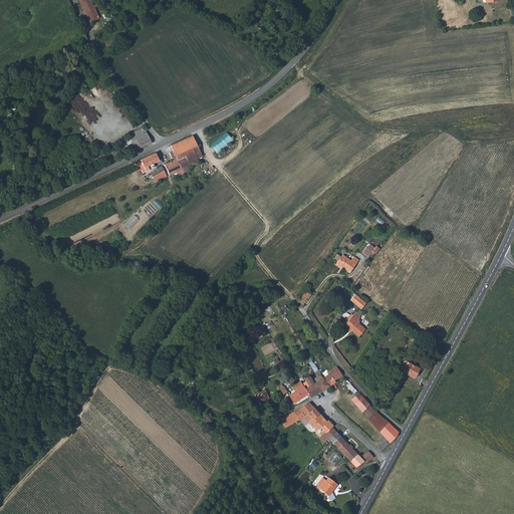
[(78,0),(89,23),(98,18),(93,5),(89,0),(78,0)]
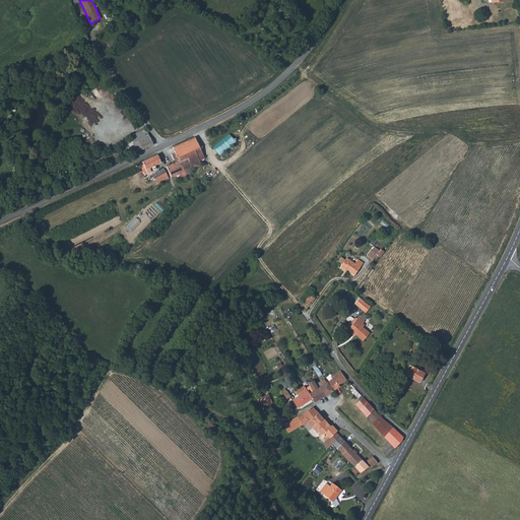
[(133,143),(144,137),(148,135),(144,130),(130,136),(133,143)]
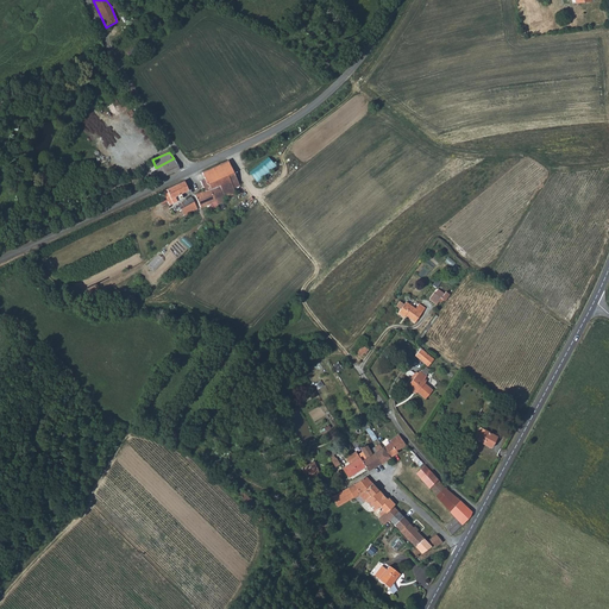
[(268,157),(248,174),(256,183),(275,167),(268,157)]
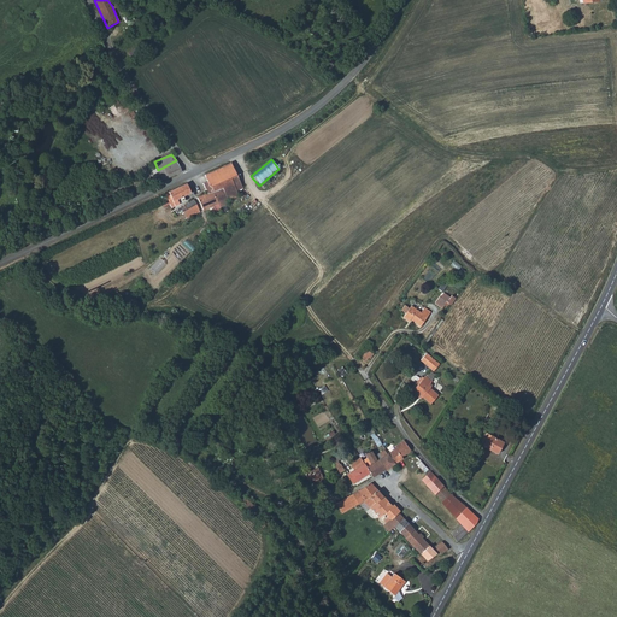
[(171,163),(176,175),(182,172),(176,160),(171,163)]
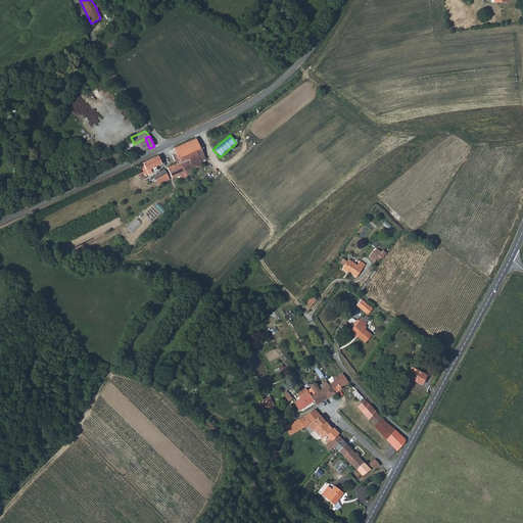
[(138,153),(149,148),(145,138),(134,144),(138,153)]
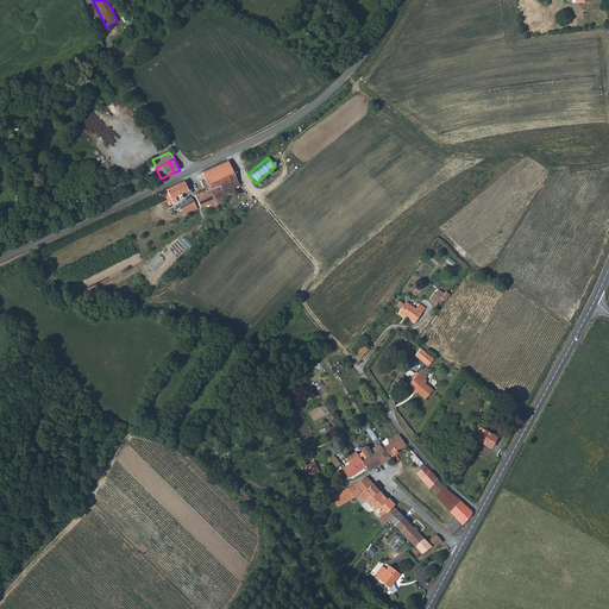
[(224,195),(223,192),(233,187),(228,176),(233,174),(227,161),(202,173),(206,179),(201,181),(205,190),(195,195),(201,207),(215,201),(215,199),(221,196),(224,195)]
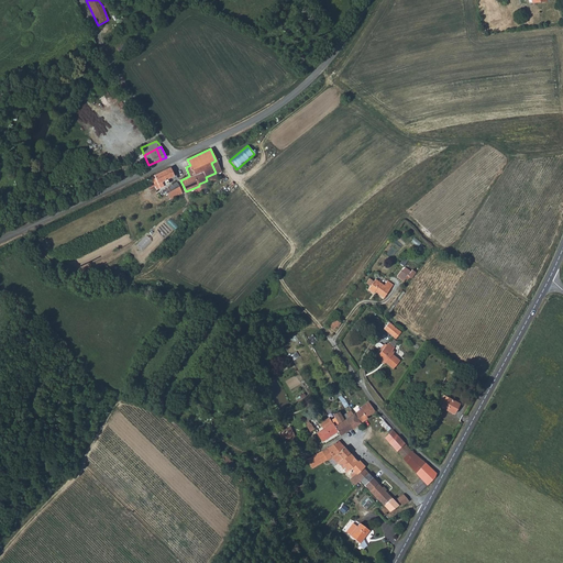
[(170,167),(150,177),(156,189),(168,183),(167,179),(175,176),(170,167)]
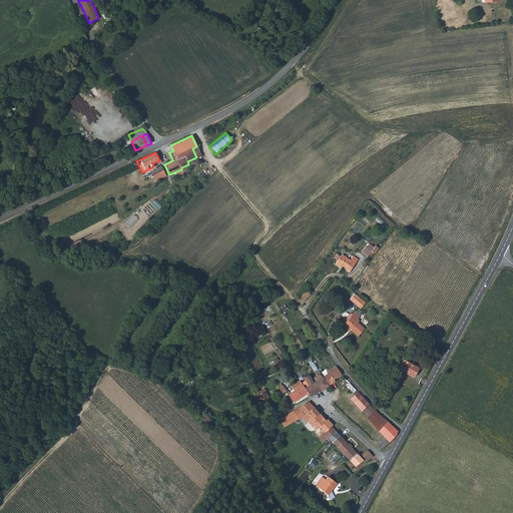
[(152,175),(155,174),(163,169),(161,165),(149,171),(152,175)]
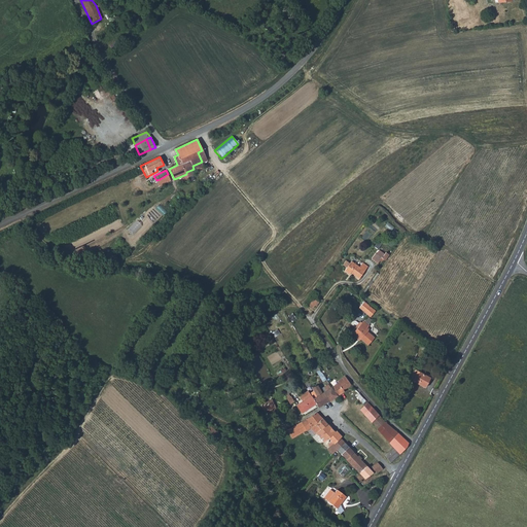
[(379,249),(378,250),(376,254),(375,253),(371,258),(377,262),(384,254),(379,249)]
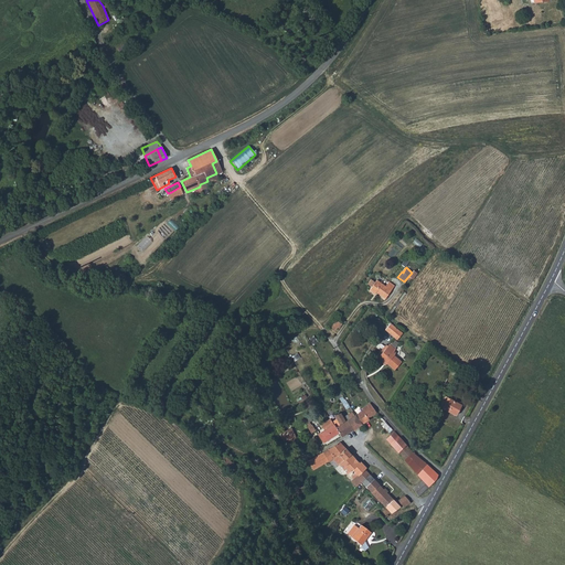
[(374,283),(371,280),(366,285),(371,288),(369,291),(374,295),(375,294),(384,299),(394,286),(388,281),(384,287),(376,280),(374,283)]
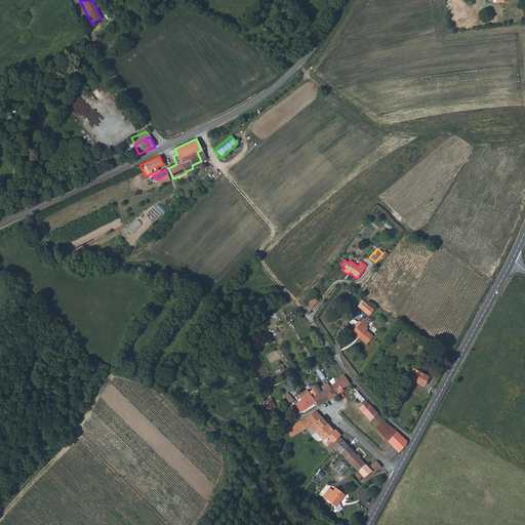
[(363,301),(358,308),(366,316),(371,310),(368,307),(363,301)]
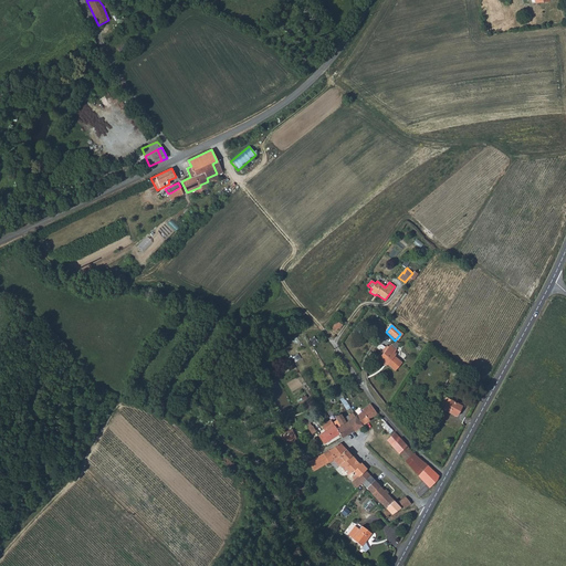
[(287,331),(282,333),(285,343),(292,341),(287,331)]
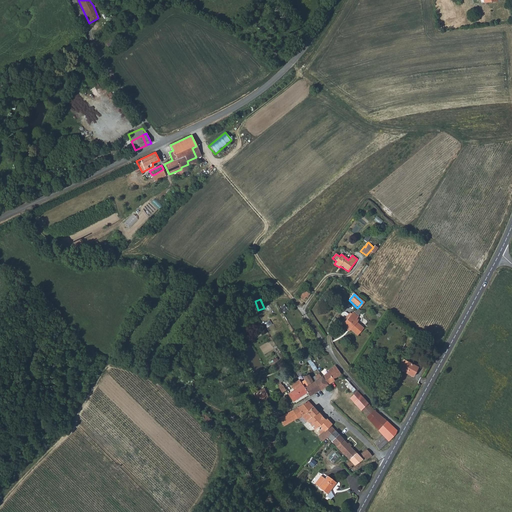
[(253,312),(258,310),(255,301),(250,303),(253,312)]
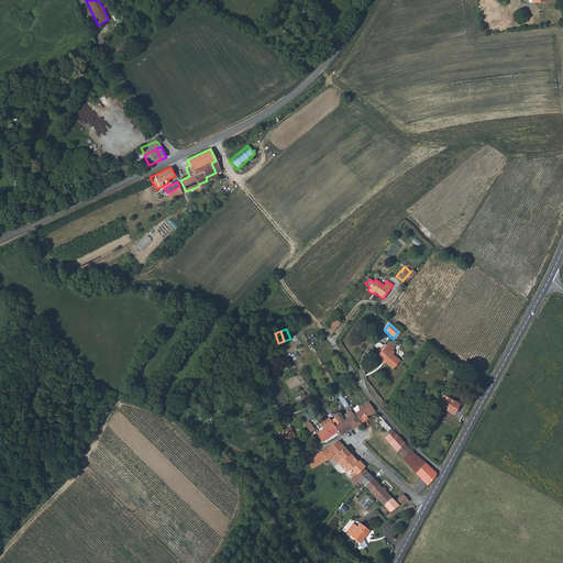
[(394,350),(388,344),(377,356),(394,370),(400,362),(393,355),(394,354),(392,352),(394,350)]
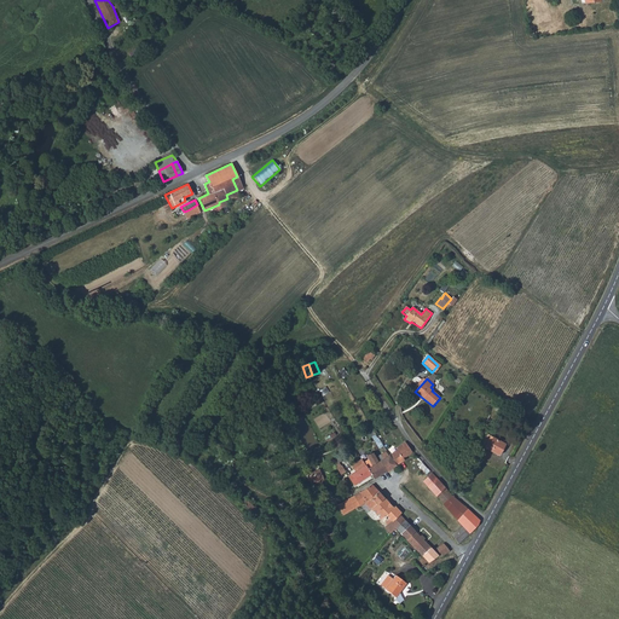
[(504,444),(486,434),(480,446),(498,456),(504,444)]
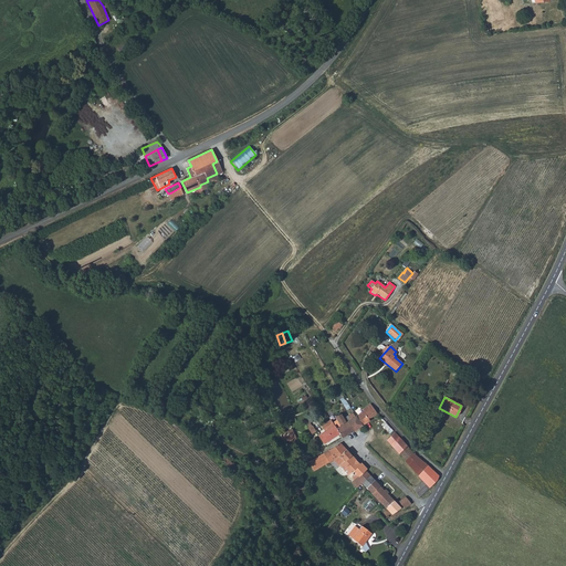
[(356,416),(362,425),(368,420),(367,418),(376,412),(370,404),(362,409),(364,410),(360,412),(356,416)]
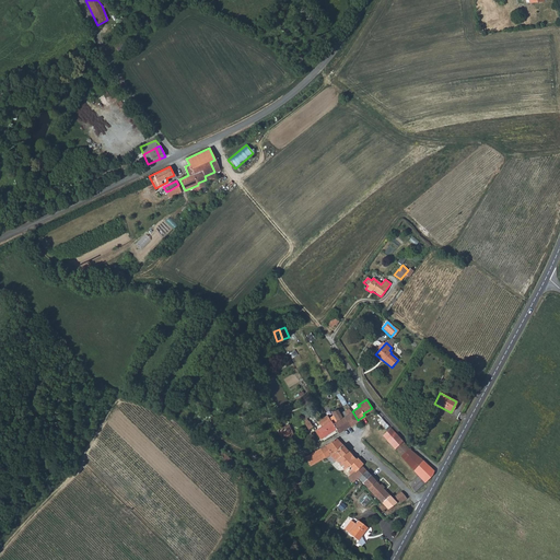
[(349,426),(343,417),(341,418),(336,409),(328,411),(330,415),(327,418),(335,429),(337,432),(349,426)]
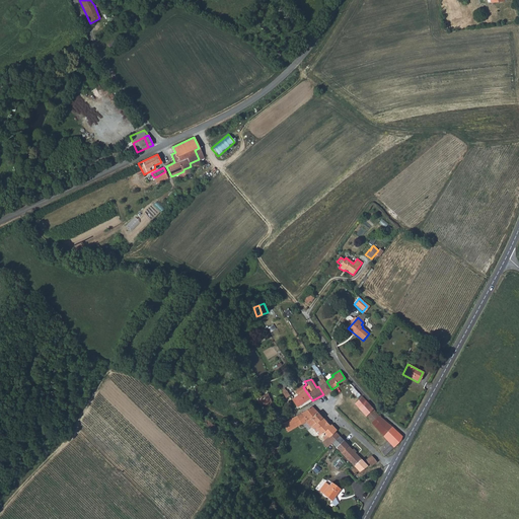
[(326,381),(322,383),(318,386),(323,394),(331,389),(326,381)]
